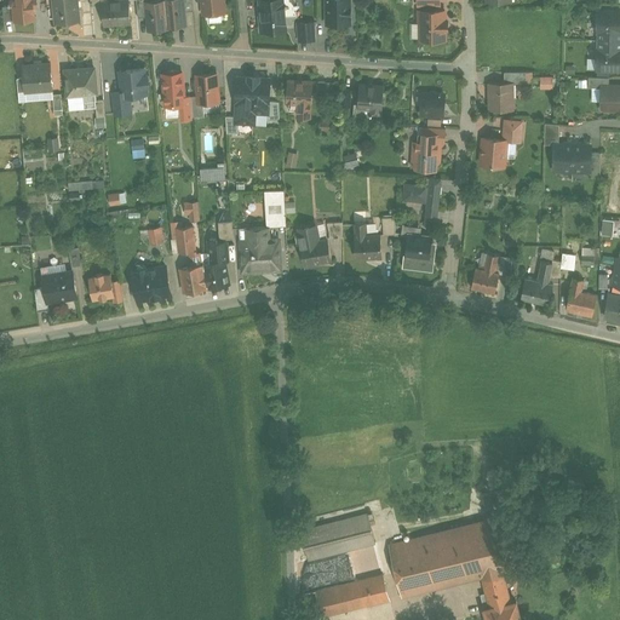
[(35,0),(15,0),(16,7),(12,7),(15,22),(34,19),(33,3),(36,1),(35,0)]
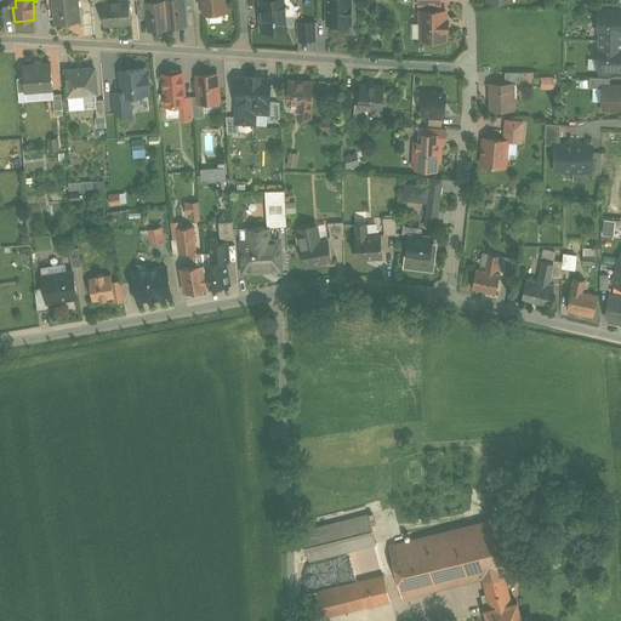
[(77,0),(53,0),(56,26),(79,23),(77,0)]
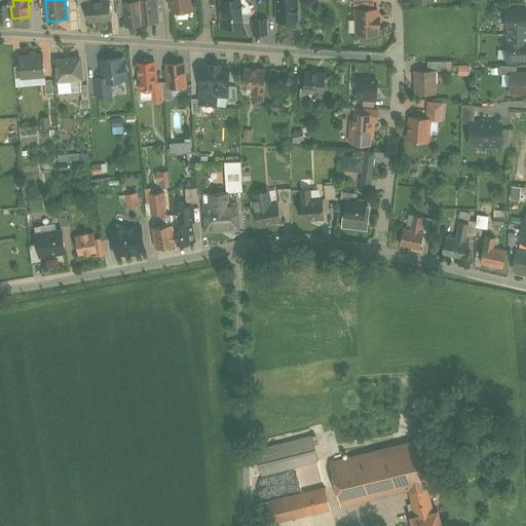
[(98,3),(97,0),(86,0),(87,6),(88,23),(111,21),(110,2),(98,3)]
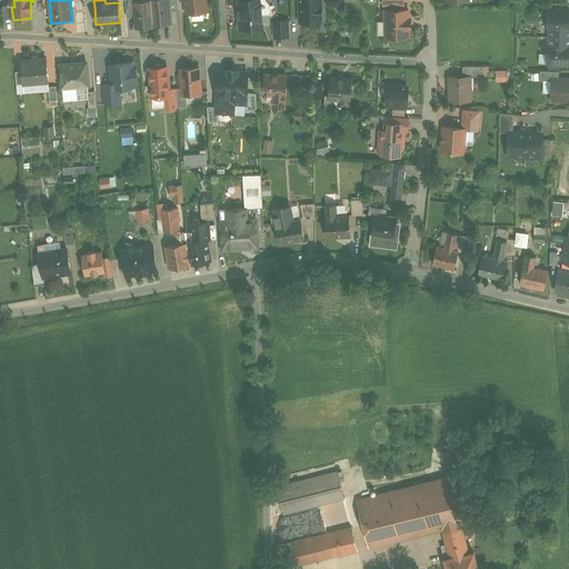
[(133,0),(125,0),(127,19),(136,18),(135,3),(133,0)]
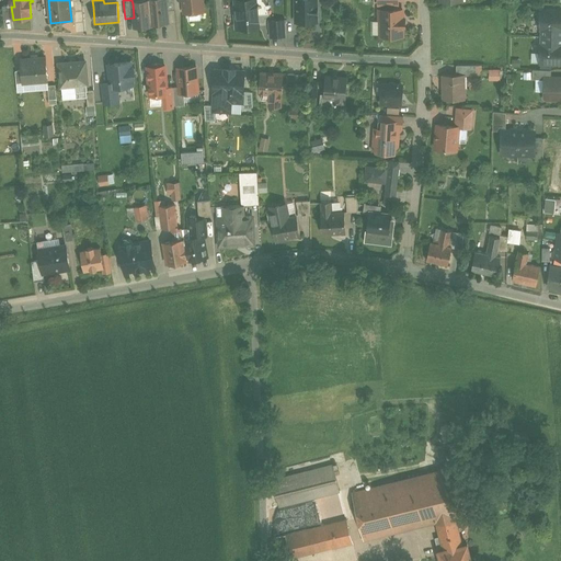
[(153,0),(148,1),(151,27),(151,26),(167,24),(165,13),(164,0),(153,0)]
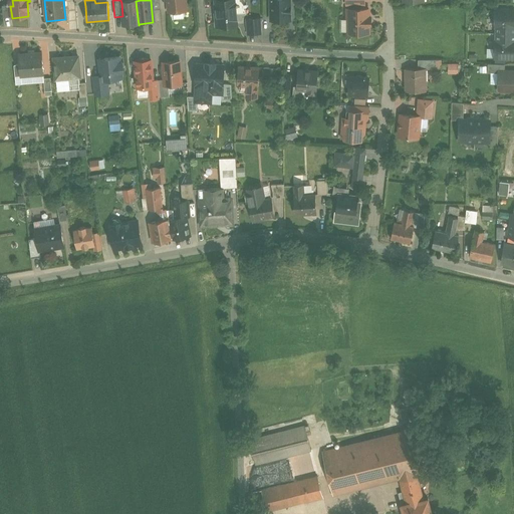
[(151,0),(152,12),(160,10),(159,0),(151,0)]
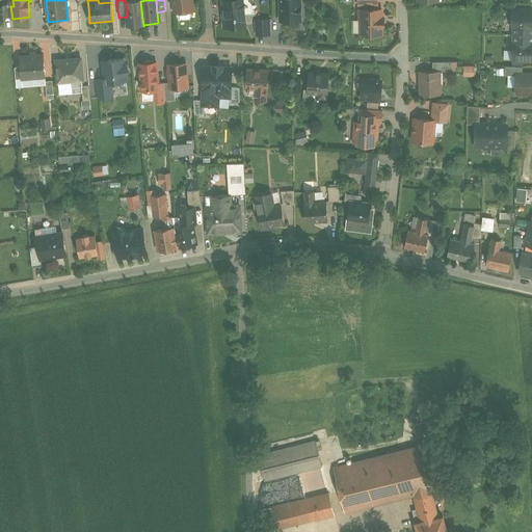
[(173,0),(175,15),(192,12),(190,0),(173,0)]
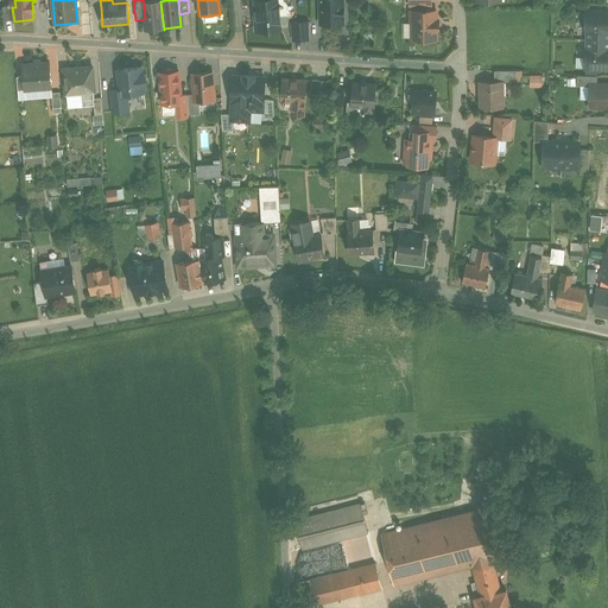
[(255,0),(257,1),(255,2),(257,20),(254,20),(255,33),(282,31),(279,13),(291,12),(290,8),(292,8),(292,6),(290,6),(289,0),(255,0)]
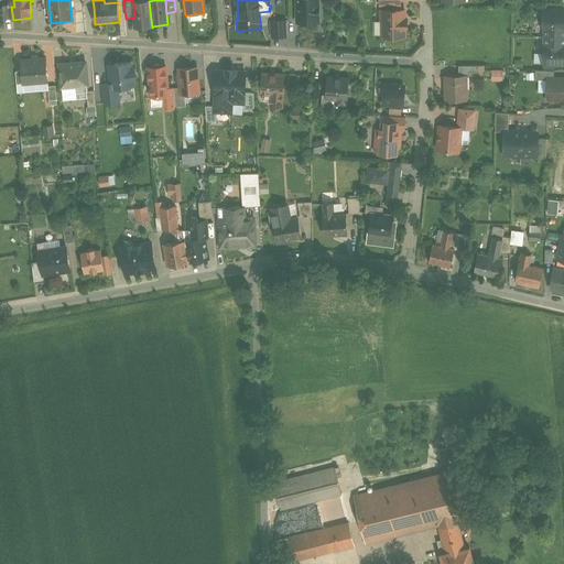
[(322,0),(297,0),(299,23),(323,23),(322,0)]
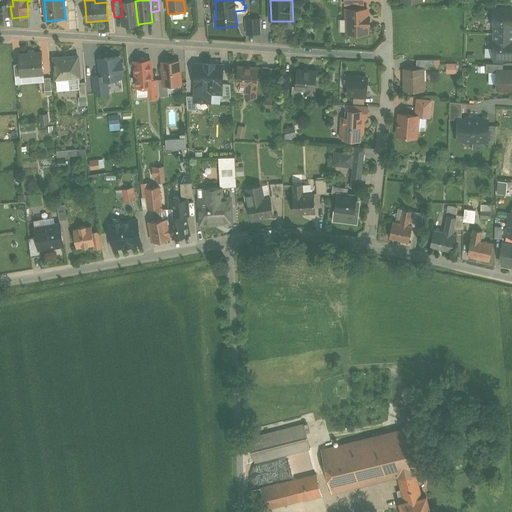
[(121,3),(122,16),(123,27),(138,25),(135,1),(135,2),(121,3)]
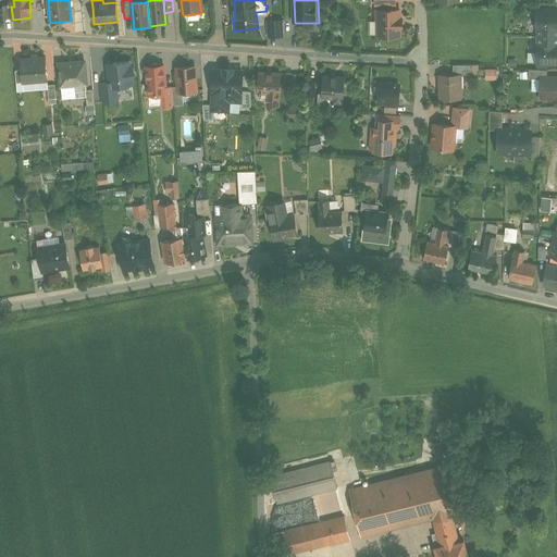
[(11,7),(2,8),(3,21),(13,20),(11,7)]
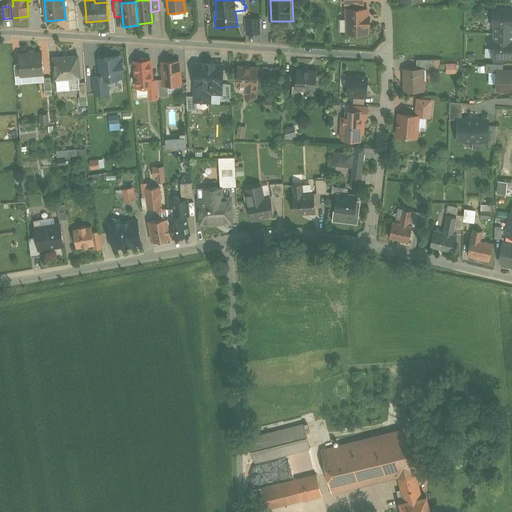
[(347,10),(345,10),(345,19),(347,21),(347,34),(367,34),(367,26),(369,26),(369,18),(367,18),(367,10),(360,10),(347,10)]
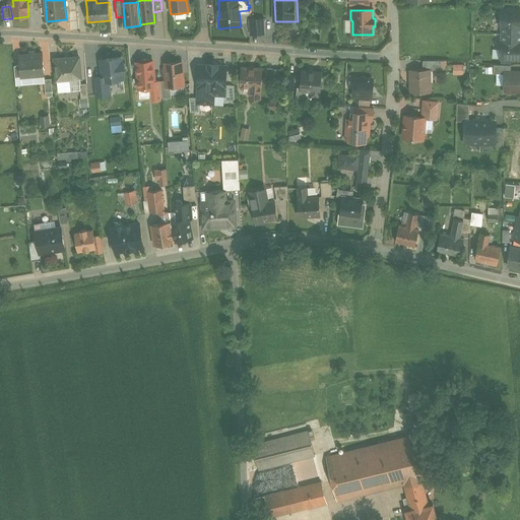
[(519,11),(501,11),(501,28),(502,28),(502,36),(511,36),(511,28),(519,27),(519,11)]
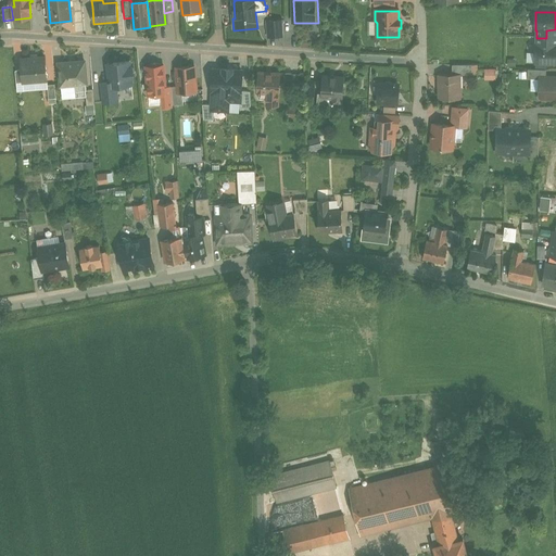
[(274,23),(266,24),(268,38),(276,38),(274,23)]
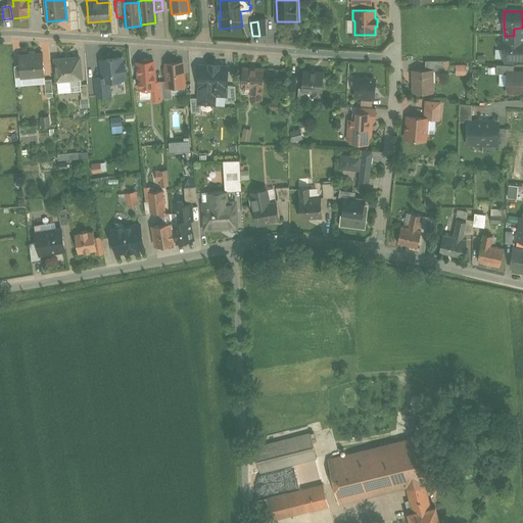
[(257,21),(259,36),(267,35),(266,21),(257,21)]
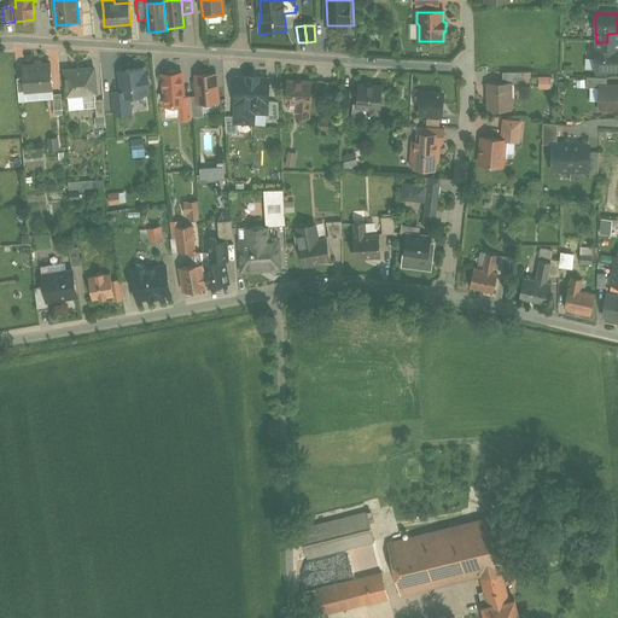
[(607,42),(596,42),(596,51),(595,51),(594,71),(617,71),(617,52),(607,52),(607,42)]
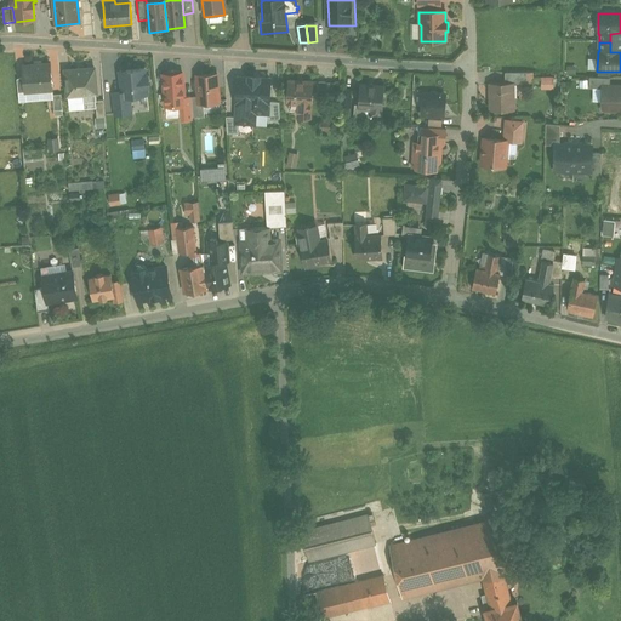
[(620,43),(610,43),(610,52),(620,52),(620,43)]
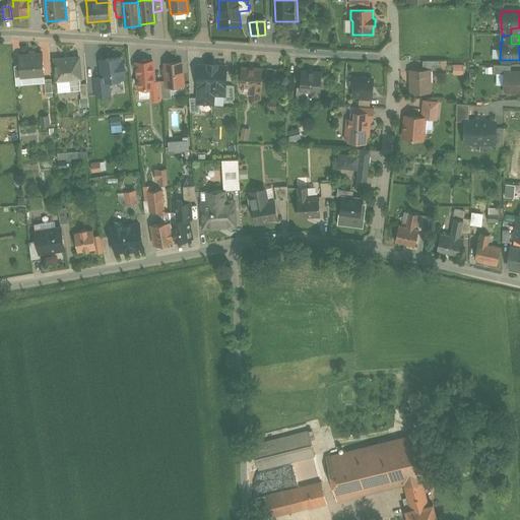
[(42,54),(18,56),(19,67),(20,78),(15,79),(15,87),(44,84),(44,80),(44,76),(42,54)]
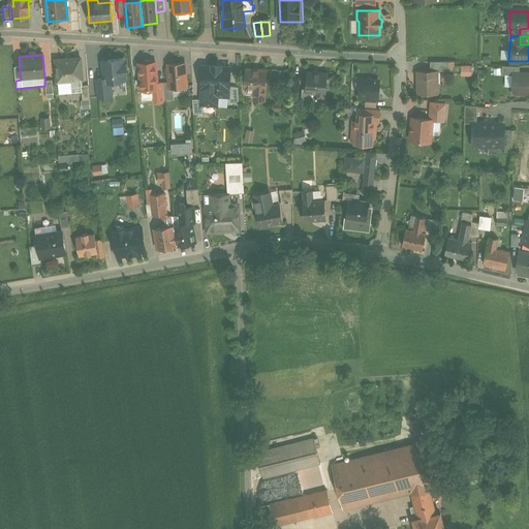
[(79,60),(55,62),(57,85),(81,83),(79,60)]
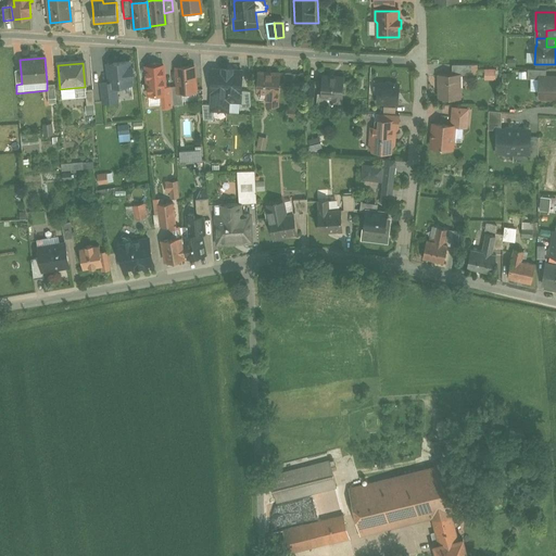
[(129,63),(108,66),(109,85),(110,88),(116,87),(131,86),(130,79),(134,78),(133,70),(129,71),(129,63)]
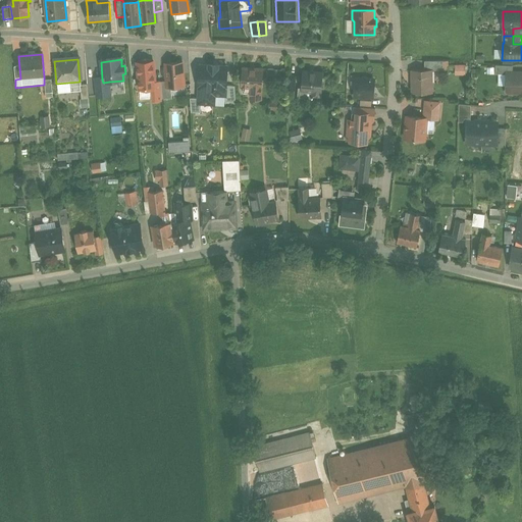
[(153,63),(150,63),(149,61),(141,62),(141,64),(138,64),(140,91),(152,90),(155,90),(155,84),(153,63)]
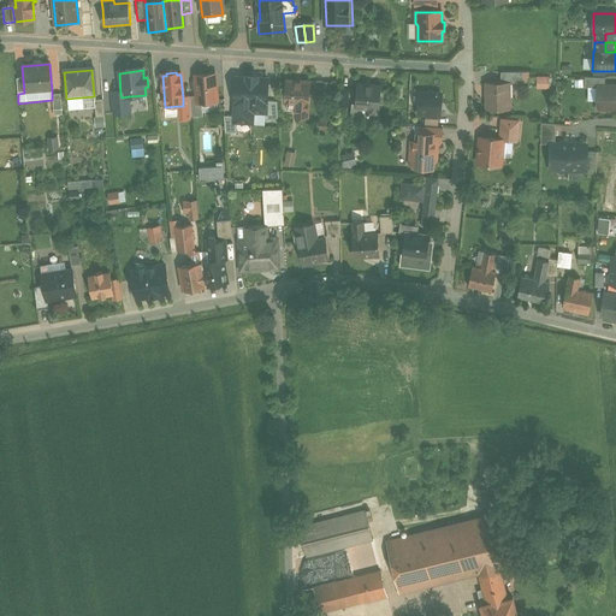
[(522,73),(501,73),(501,84),(509,84),(522,84),(522,73)]
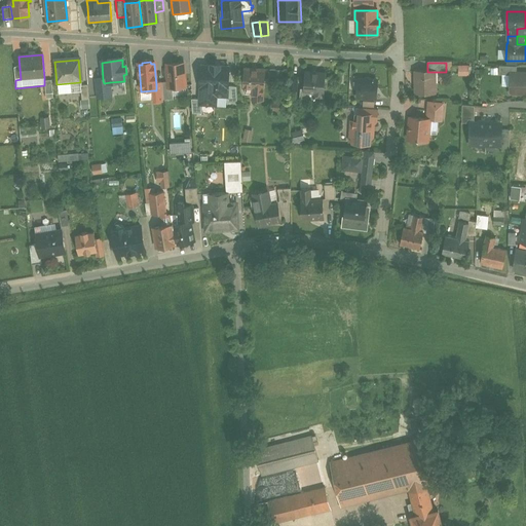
[(183,65),(166,66),(167,83),(168,89),(173,88),(174,88),(176,91),(182,90),(184,88),(185,87),(183,65)]
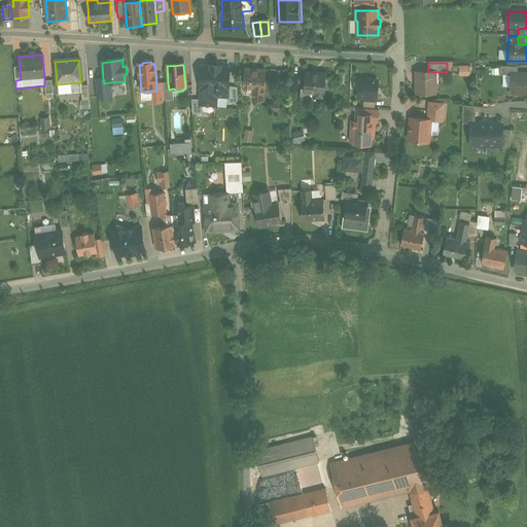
[(229,68),(201,67),(200,107),(215,107),(216,97),(227,98),(227,89),(229,68)]
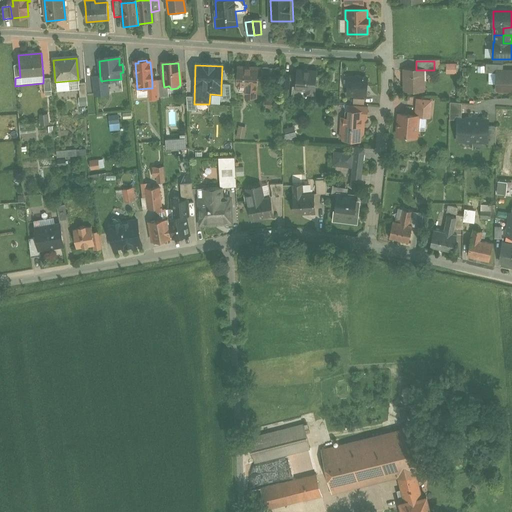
[(503,65),(486,65),(486,74),(496,74),(496,72),(503,72),(503,65)]
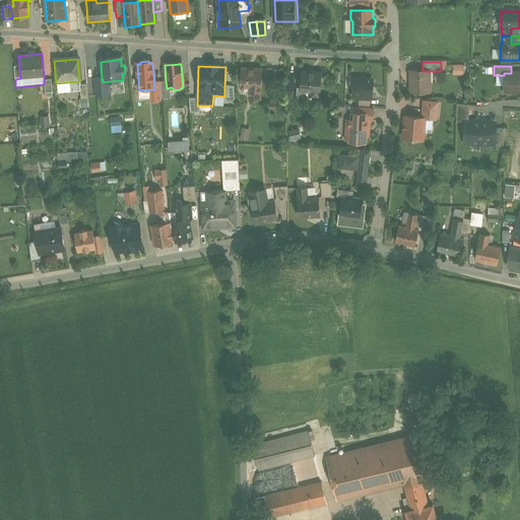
[(262,70),(242,69),(241,86),(261,88),(262,70)]
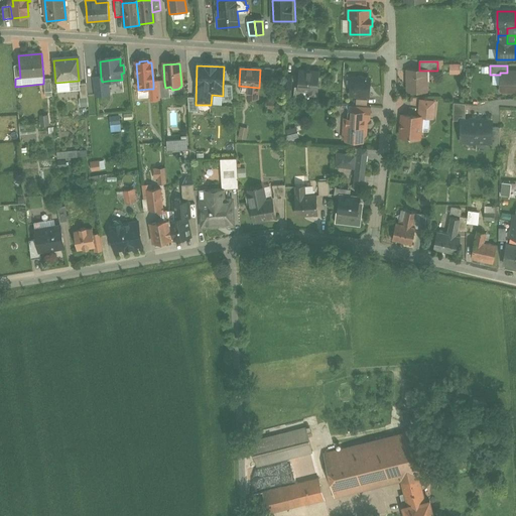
[(272,71),(265,71),(264,84),(271,85),(272,71)]
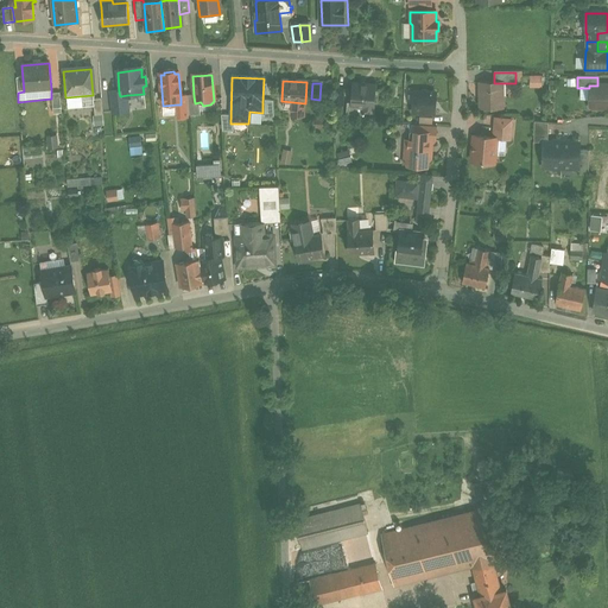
[(494,83),(480,83),(480,109),(504,109),(502,83),(494,83)]
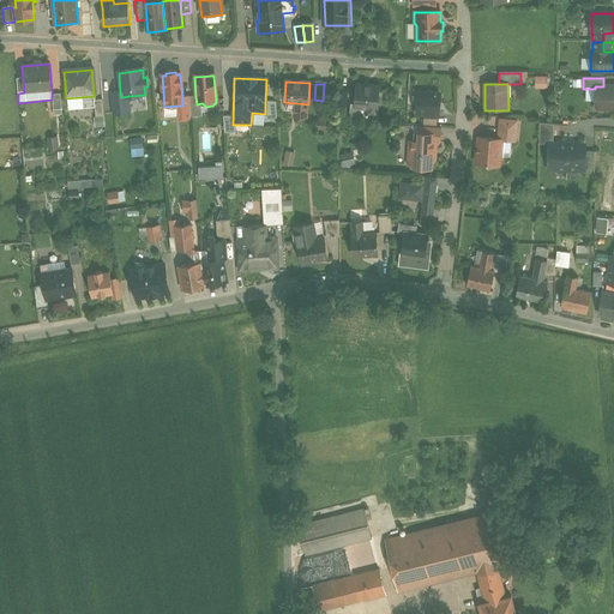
[(365,86),(355,86),(354,106),(350,106),(350,116),(368,118),(368,115),(377,116),(379,88),(378,88),(378,90),(363,89),(365,86)]
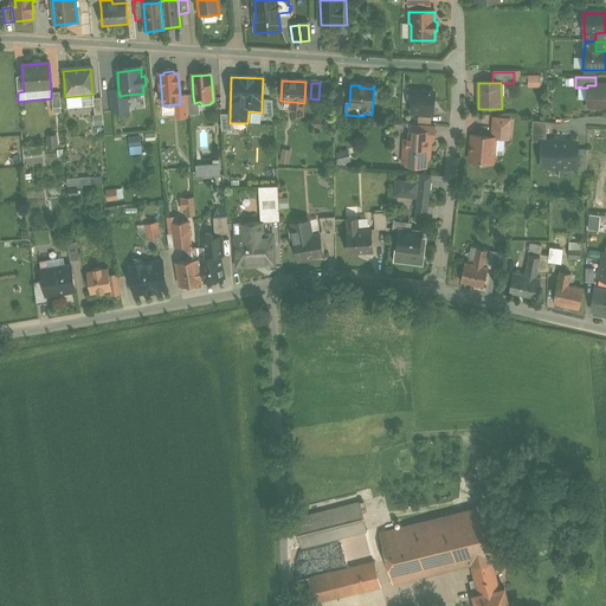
[(605,85),(595,85),(587,85),(587,88),(587,109),(605,109),(605,85)]
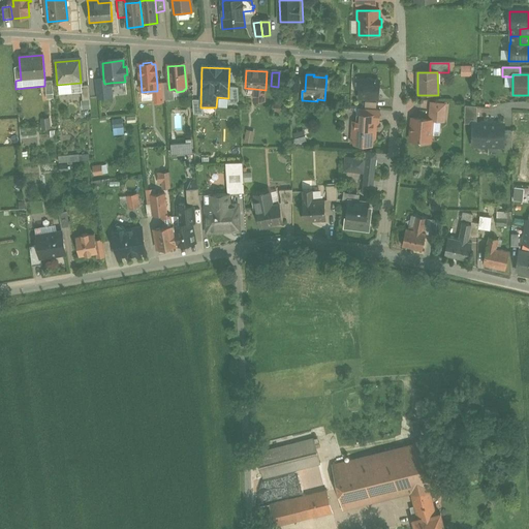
[(299,78),(291,78),(290,92),(298,93),(299,78)]
